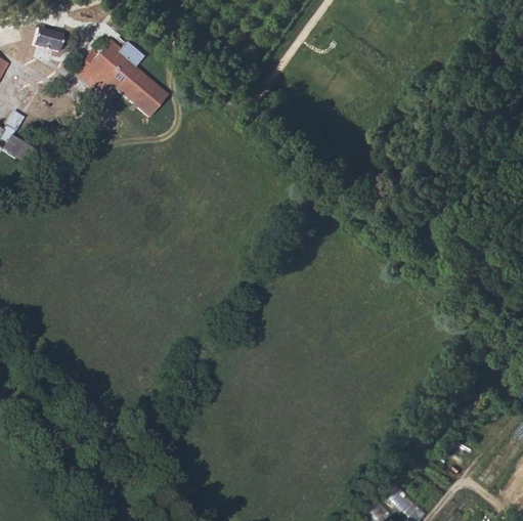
[(36,26),(32,43),(57,50),(62,33),(36,26)]
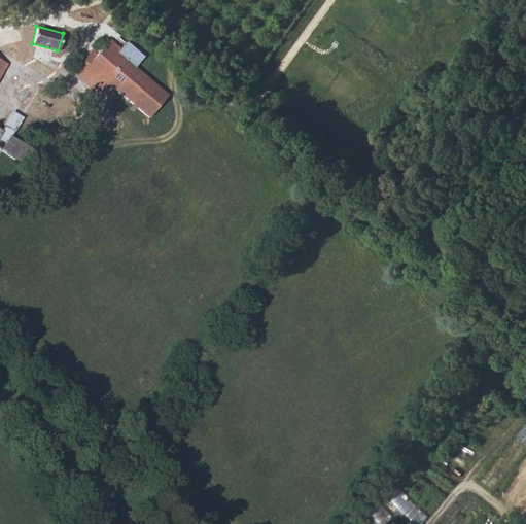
[(92,83),(110,82),(149,116),(169,94),(137,67),(145,57),(128,42),(124,47),(119,53),(113,46),(107,41),(97,51),(97,62),(91,62),(92,83)]
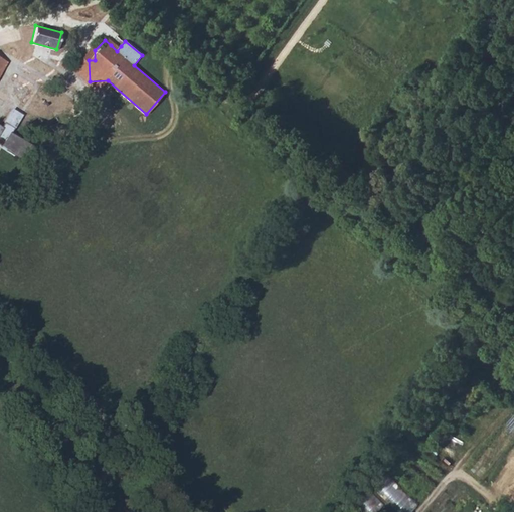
[(111,45),(117,51),(121,46),(115,41),(111,45)]
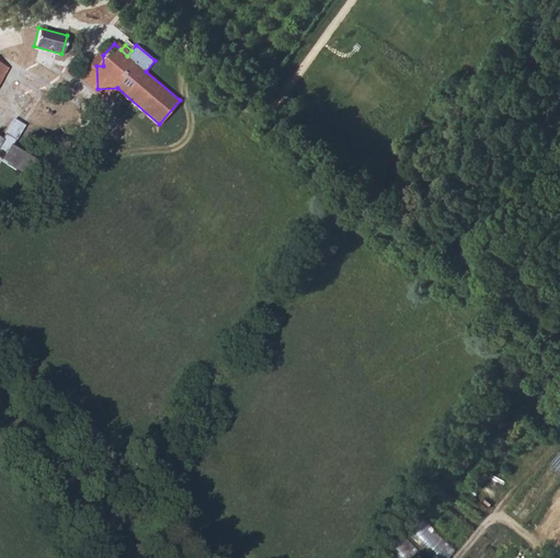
[(79,73),(98,89),(96,66),(103,66),(103,55),(99,52),(79,73)]
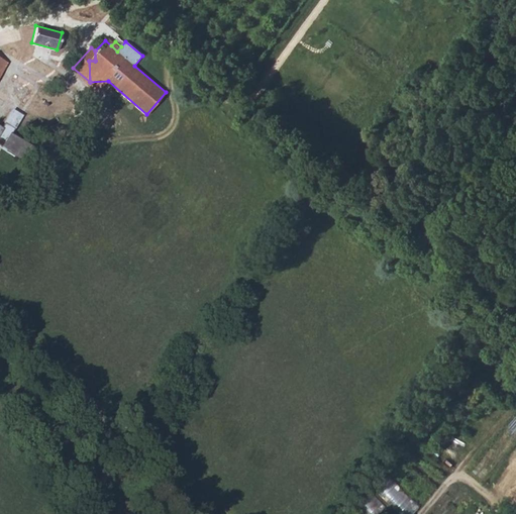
[(0,69),(2,71),(9,61),(0,55),(0,69)]
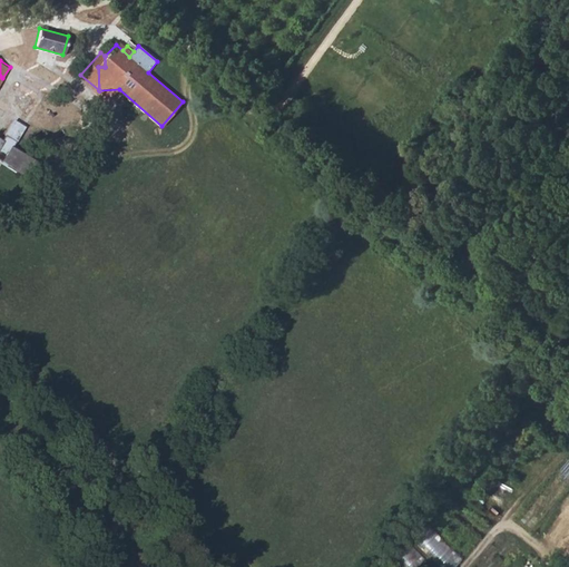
[(99,90),(109,100),(119,89),(99,90)]
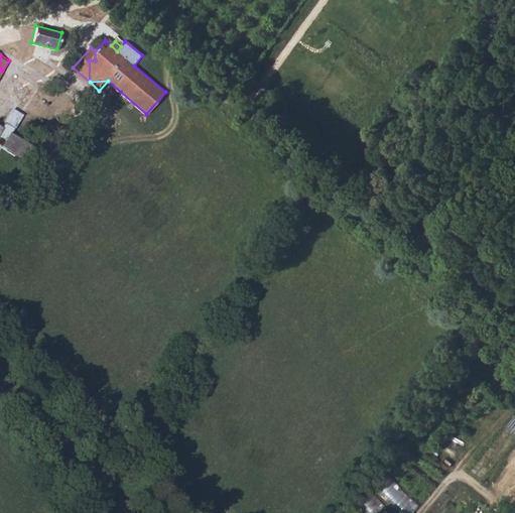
[(21,116),(11,110),(5,120),(15,126),(21,116)]
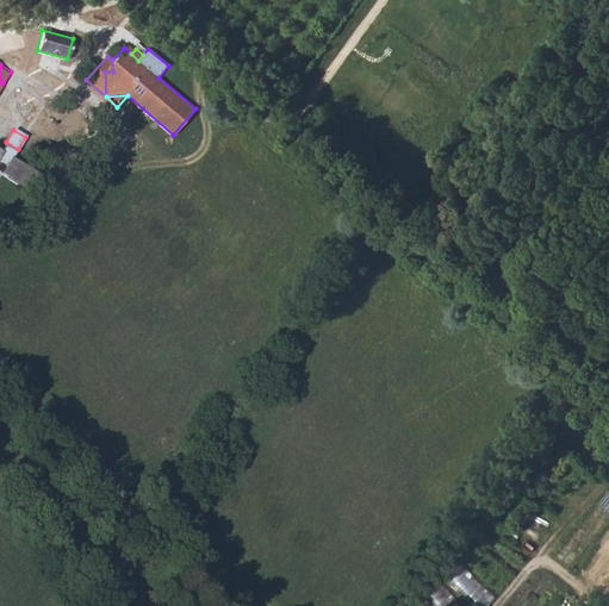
[(2,148),(0,145),(0,169),(25,185),(35,167),(14,155),(18,149),(6,142),(2,148)]
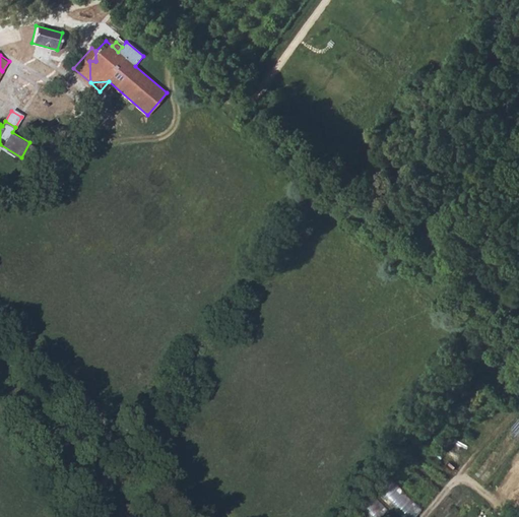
[(388,470),(374,483),(406,516),(412,516),(424,506),(388,470)]
